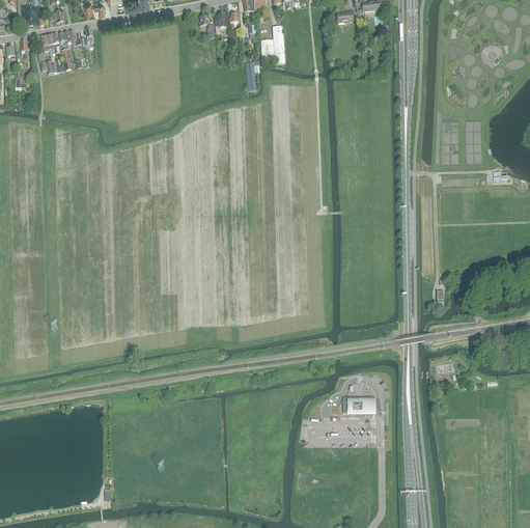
[(22,4),(22,25),(38,24),(38,4),(37,0),(29,0),(29,1),(30,1),(31,4),(22,4)]
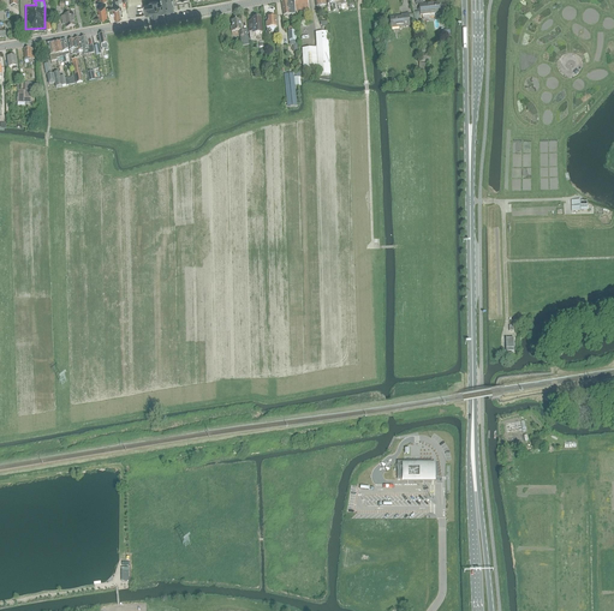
[(148,0),(142,0),(144,10),(150,9),(150,10),(156,10),(156,9),(162,7),(173,5),(172,0),(177,0),(148,0)]
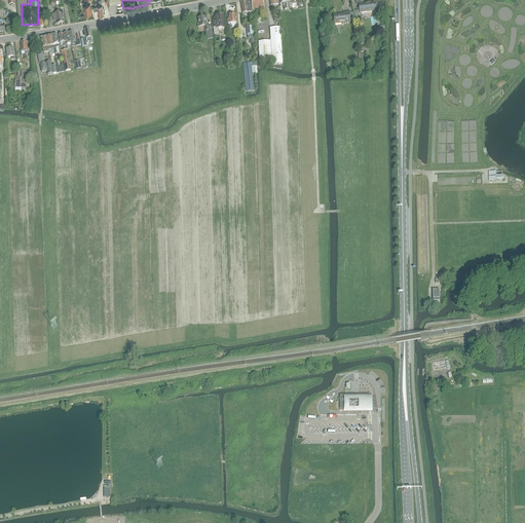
[(241,10),(252,8),(251,0),(239,0),(241,10)]
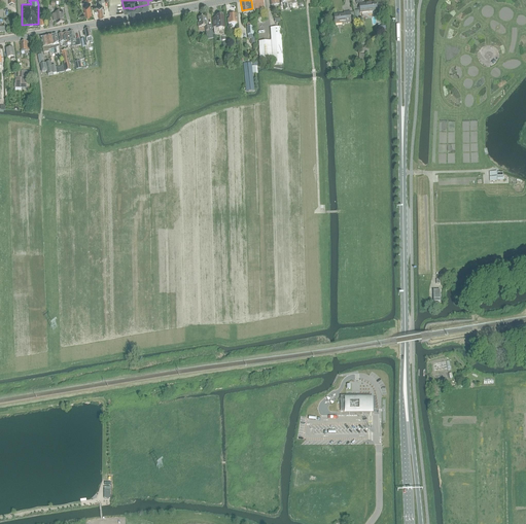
[(355,0),(356,0),(356,2),(358,1),(359,10),(372,8),(373,9),(374,10),(376,10),(376,9),(376,8),(377,8),(375,0),(361,0),(355,0)]
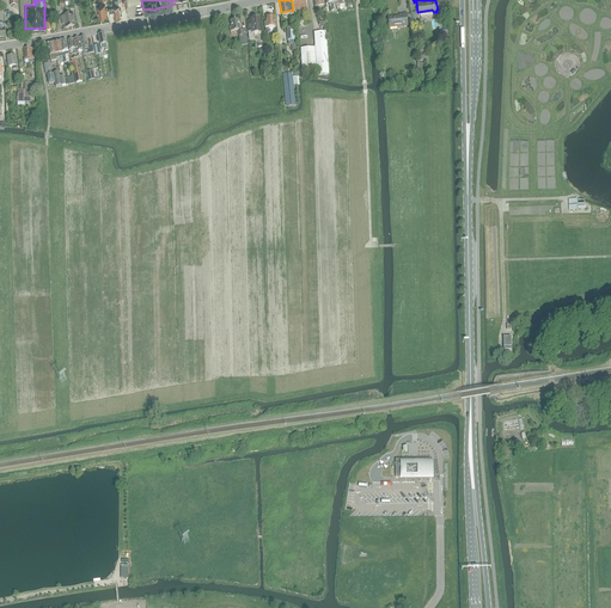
[(104,13),(105,13),(103,2),(98,2),(96,4),(98,14),(101,13),(102,14),(104,14),(104,13)]
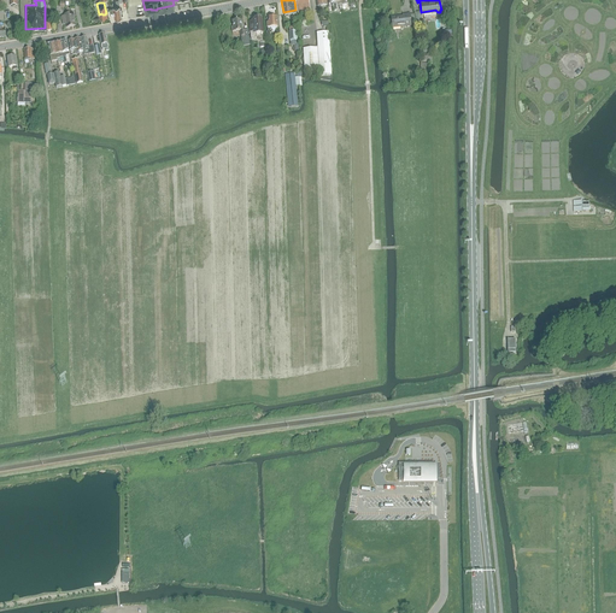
[(72,10),(66,11),(63,12),(60,13),(62,22),(65,21),(65,24),(75,23),(72,10)]
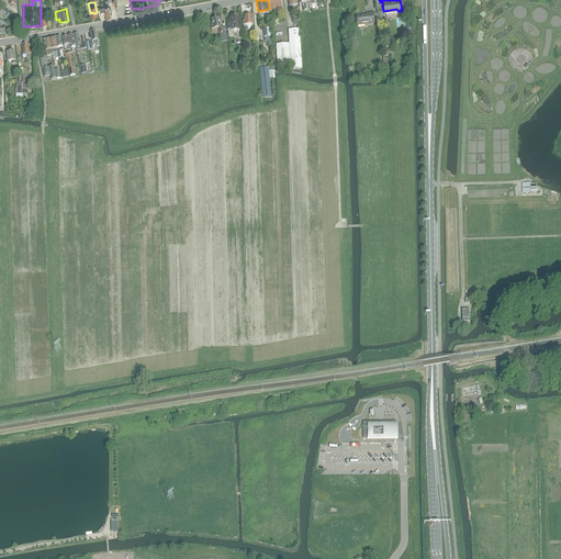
[(356,13),(357,22),(373,21),(372,10),(366,10),(366,12),(356,13)]
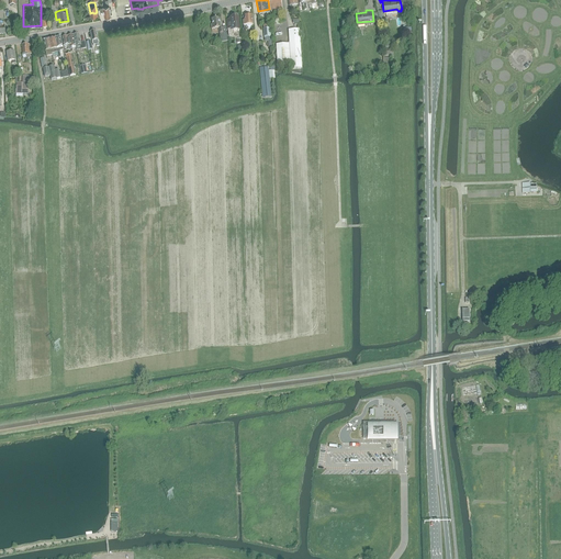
[(243,13),(242,13),(242,15),(244,15),(244,19),(243,19),(243,26),(242,26),(242,30),(245,30),(245,23),(253,22),(251,12),(250,13),(249,12),(248,12),(247,13),(243,13)]
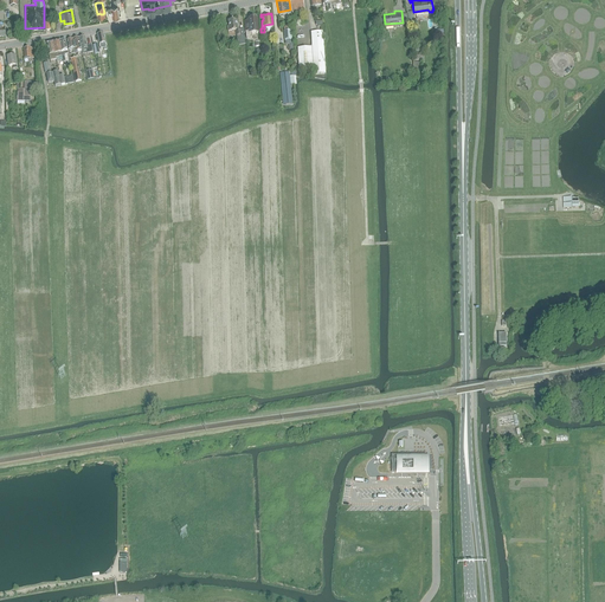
[(257,31),(257,15),(255,15),(255,14),(249,15),(248,15),(248,18),(243,18),(244,28),(245,28),(245,34),(249,36),(251,31),(257,31)]
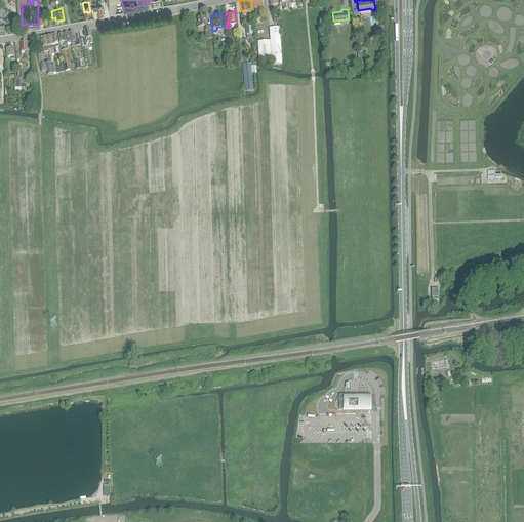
[(204,13),(197,14),(198,19),(196,21),(197,25),(203,23),(205,36),(212,35),(210,22),(205,23),(204,13)]
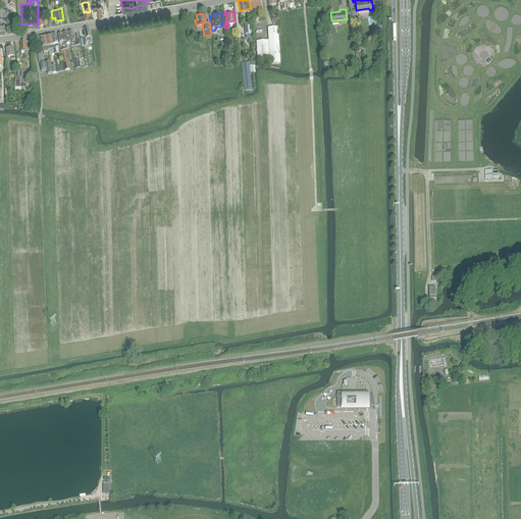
[(268,38),(256,39),(257,59),(269,58),(269,61),(279,60),(277,24),(267,24),(268,38)]
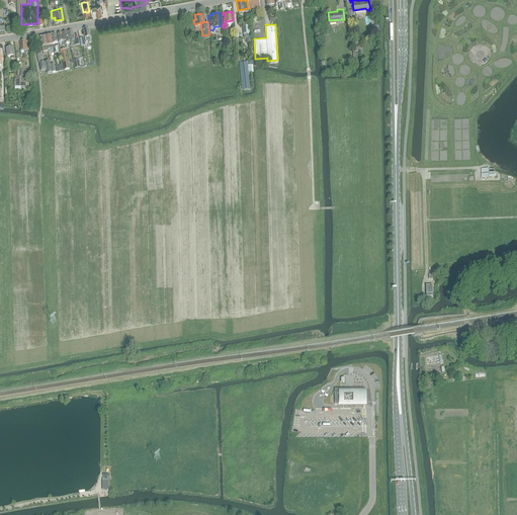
[(74,36),(72,28),(67,29),(69,41),(70,44),(74,43),(79,41),(77,35),(74,36)]
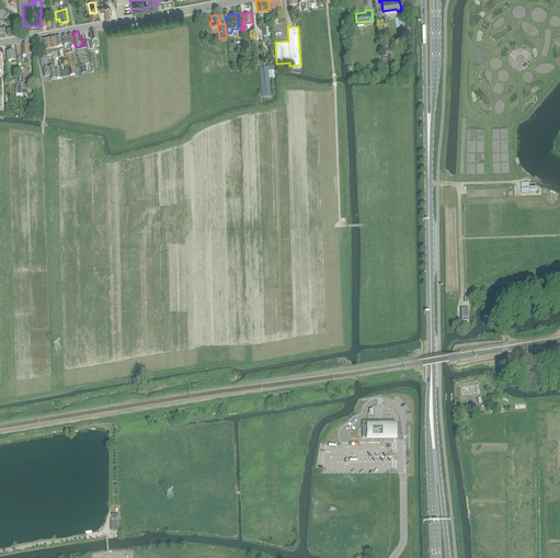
[(45,54),(52,53),(48,36),(43,37),(45,54)]
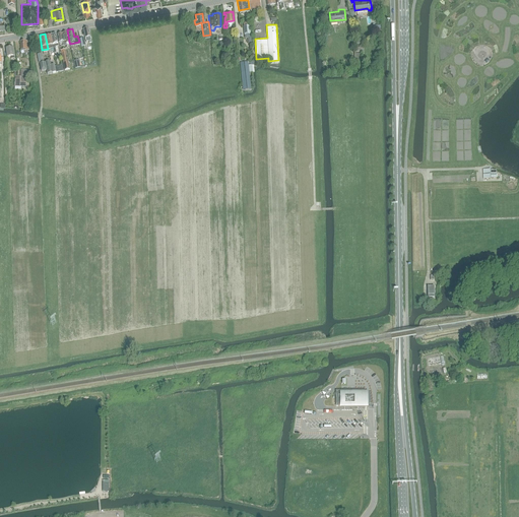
[(28,47),(27,38),(19,38),(20,47),(28,47)]
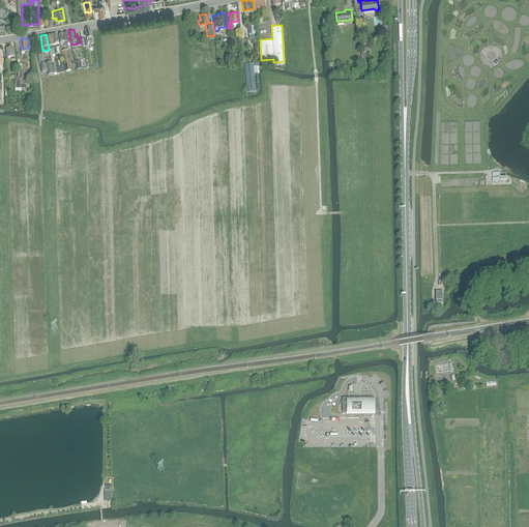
[(12,50),(11,46),(5,47),(6,55),(10,55),(10,57),(13,57),(13,50),(12,50)]
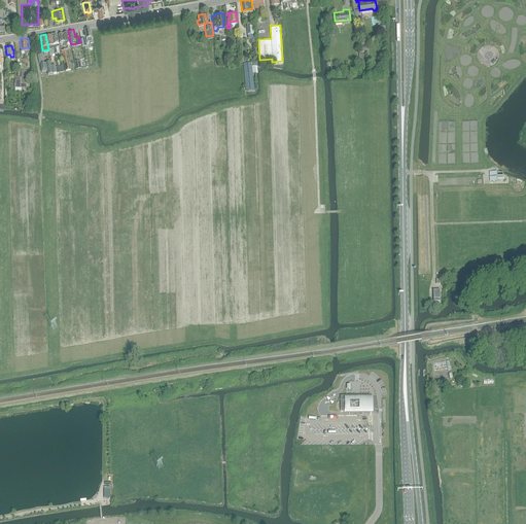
[(66,47),(61,49),(65,69),(70,68),(66,47)]
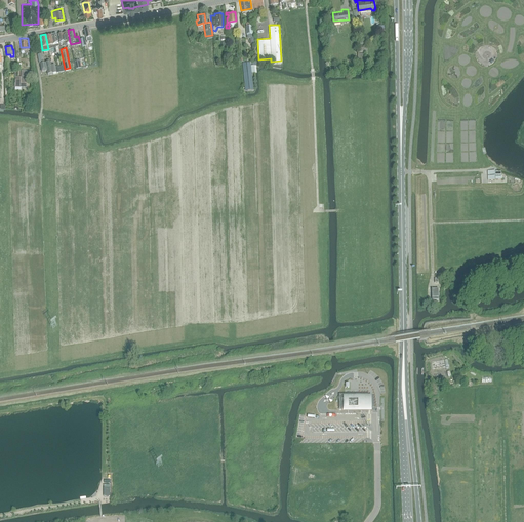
[(41,69),(46,68),(47,72),(52,71),(50,63),(50,58),(39,62),(41,69)]
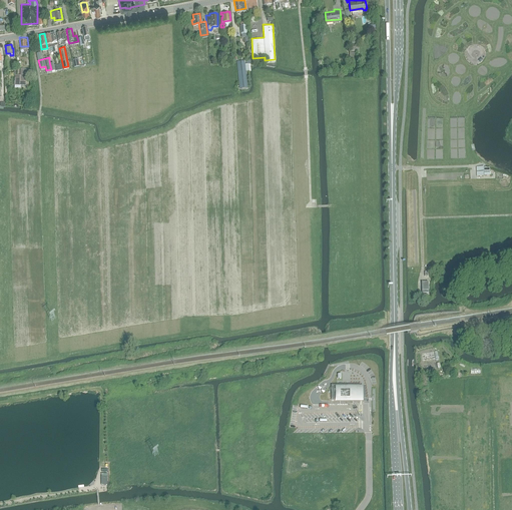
[(238,85),(246,84),(243,59),(236,60),(238,85)]
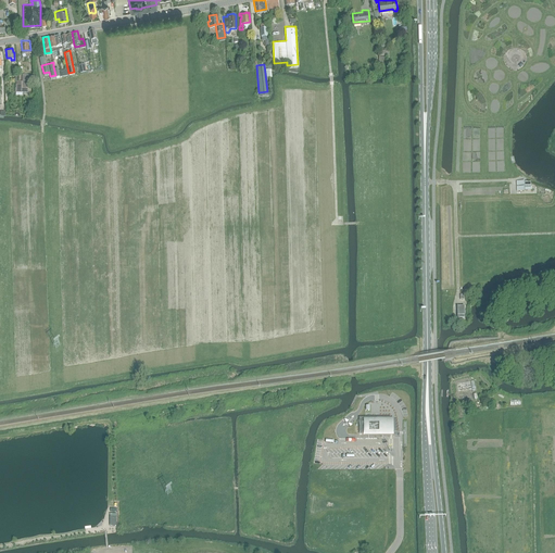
[(16,78),(16,89),(21,90),(27,90),(28,73),(21,73),(17,72),(16,78)]
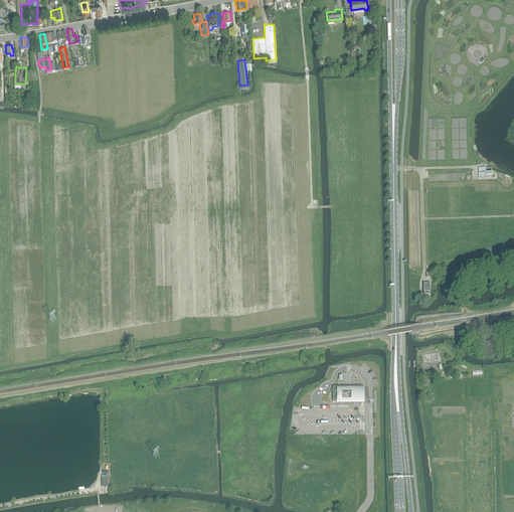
[(340,398),(349,398),(349,399),(352,399),(352,398),(361,398),(360,383),(331,383),(332,398),(337,398),(337,399),(340,399),(340,398)]
